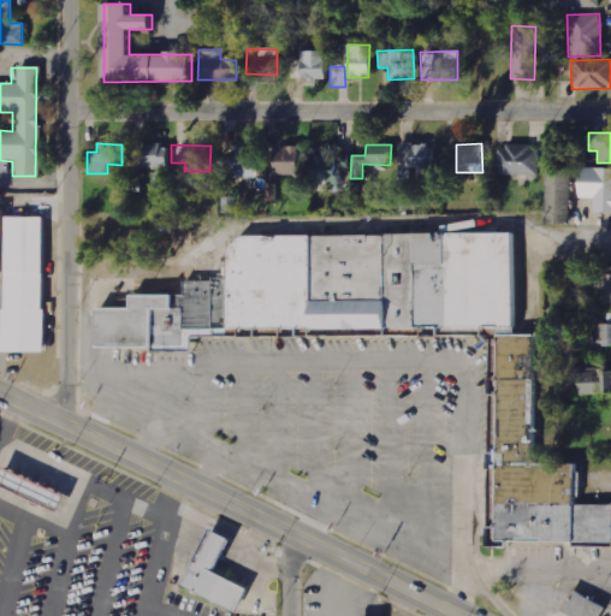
[(398,184),(409,184),(409,167),(416,167),(416,181),(434,181),(434,144),(397,144),(398,184)]
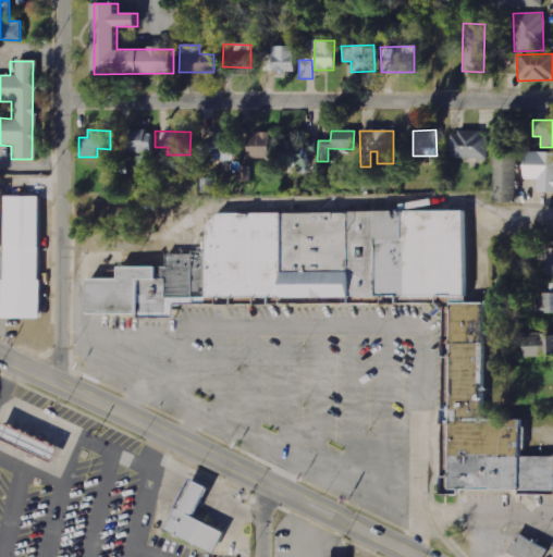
[(122,132),(122,151),(151,151),(151,132),(122,132)]
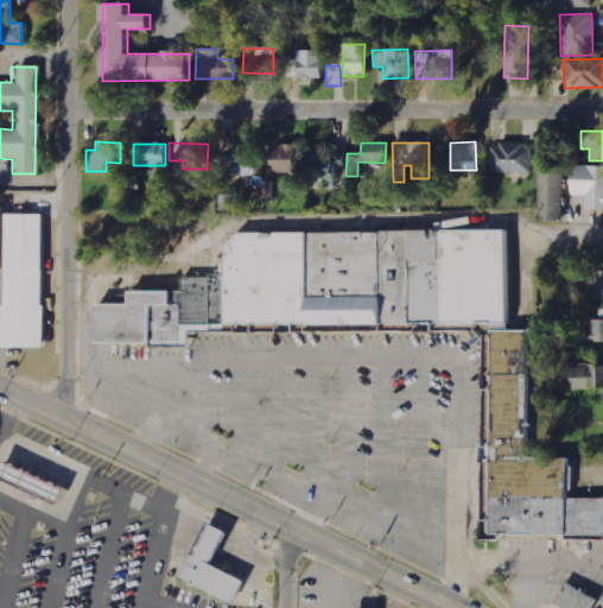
[(489,172),(527,172),(528,144),(489,144),(489,172)]
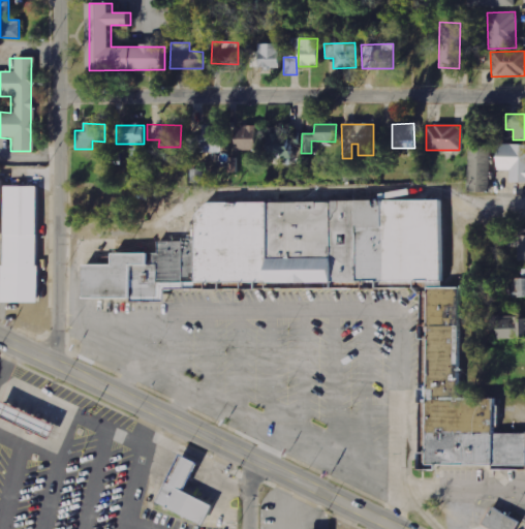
[(235,150),(257,150),(257,126),(235,126),(235,150)]
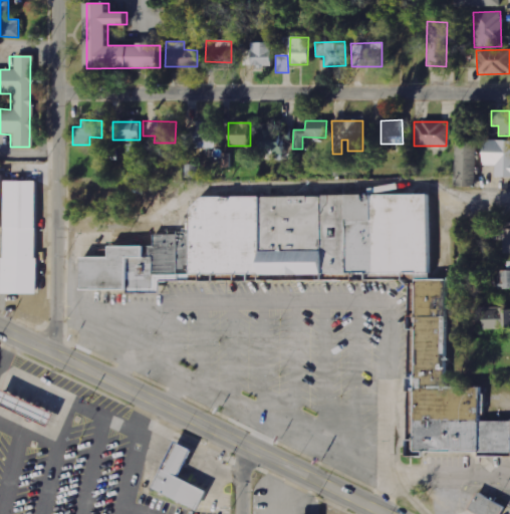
[(282,122),(261,123),(262,159),(283,158),(282,122)]
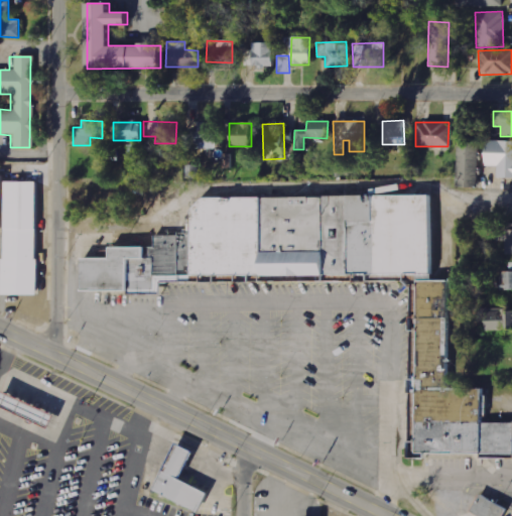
[(214,148),(214,124),(196,124),(196,149),(214,148)]
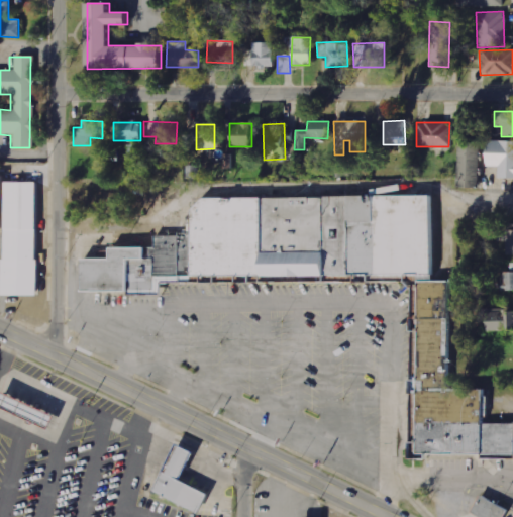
[(512,140),(485,140),(485,167),(497,167),(496,179),(512,178),(512,140)]
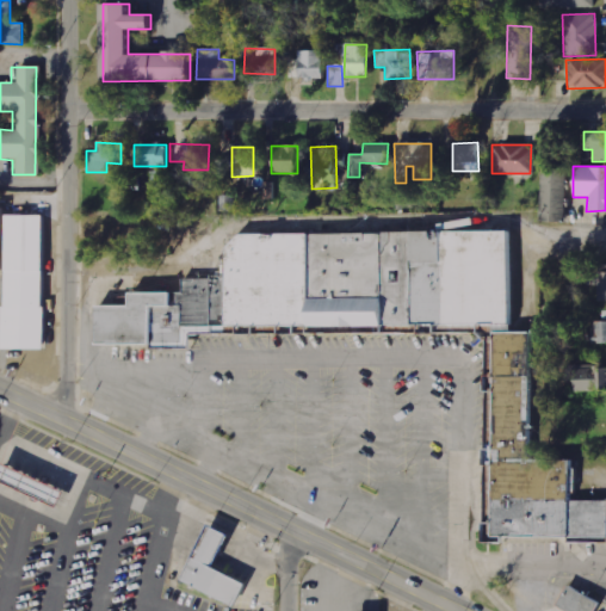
[(539,221),(566,221),(564,170),(538,170),(539,221)]
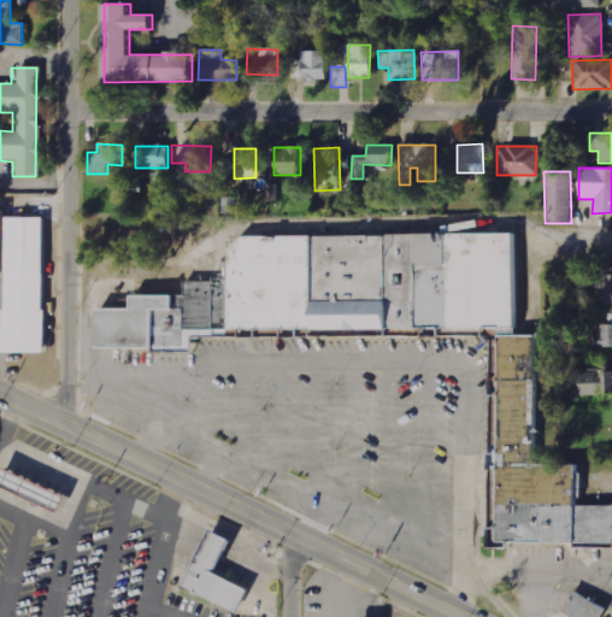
[(1,352),(41,352),(41,218),(1,217),(1,352)]
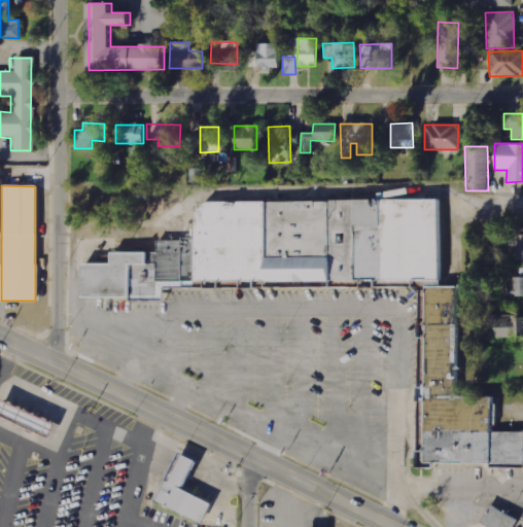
[(161,288),(441,285),(441,200),(187,202),(187,239),(149,239),(150,252),(111,252),(111,264),(81,264),(81,300),(162,299),(161,288)]
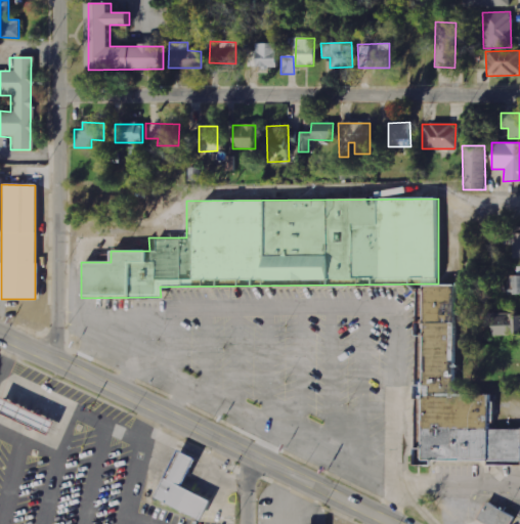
[(519,256),(519,233),(502,233),(502,245),(511,245),(510,256),(519,256)]
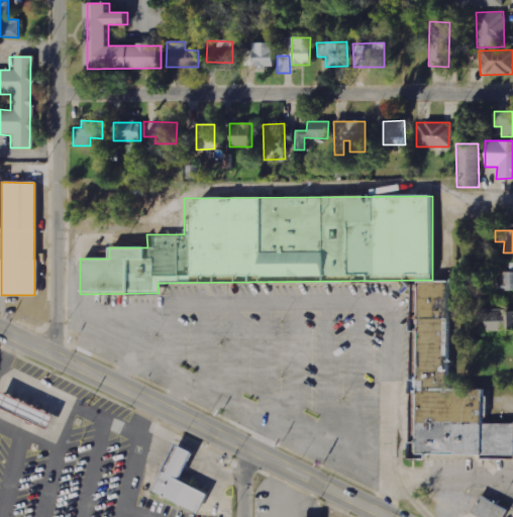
[(504,291),(512,291),(512,272),(503,273),(504,291)]
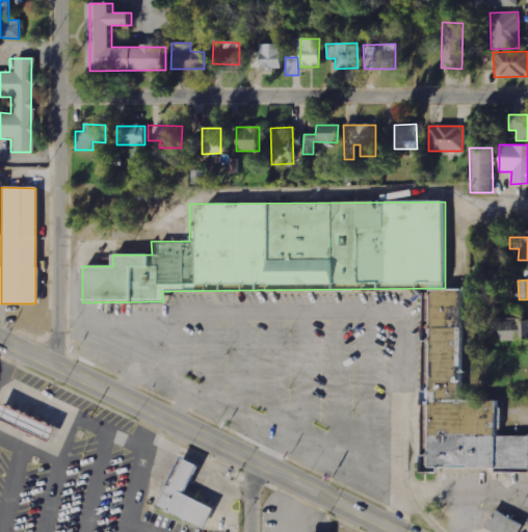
[(500,341),(527,340),(527,318),(499,319),(500,341)]
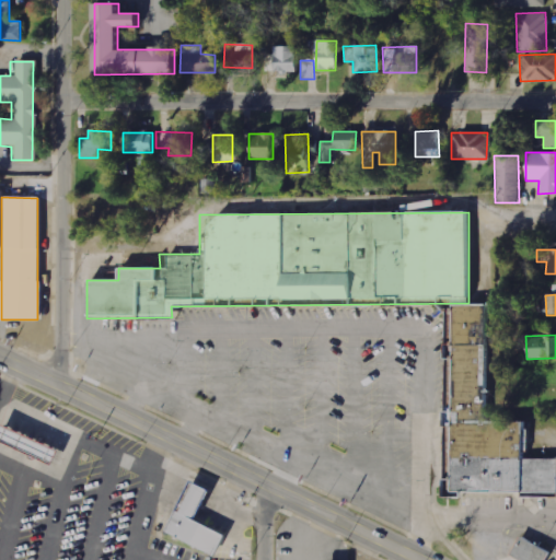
[(0,423),(1,421),(60,447),(53,464),(0,439),(0,423)]
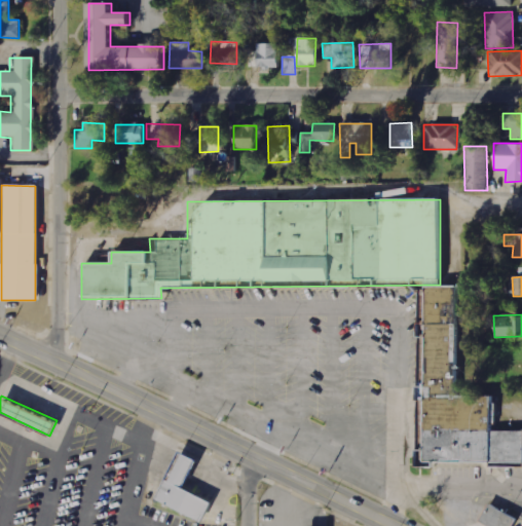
[(183,489),(196,459),(179,452),(157,501),(203,522),(213,501),(183,489)]
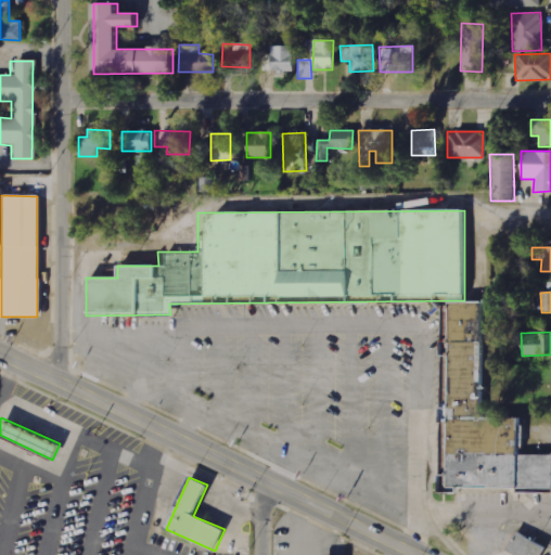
[(541,554),(546,549),(516,532),(507,551),(514,554),(541,554)]
